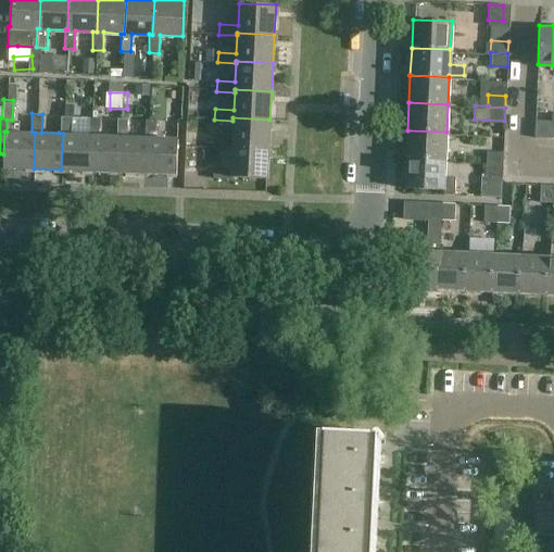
[(90,135),(87,134),(70,134),(71,115),(60,114),(59,133),(63,134),(61,170),(89,171),(90,135)]
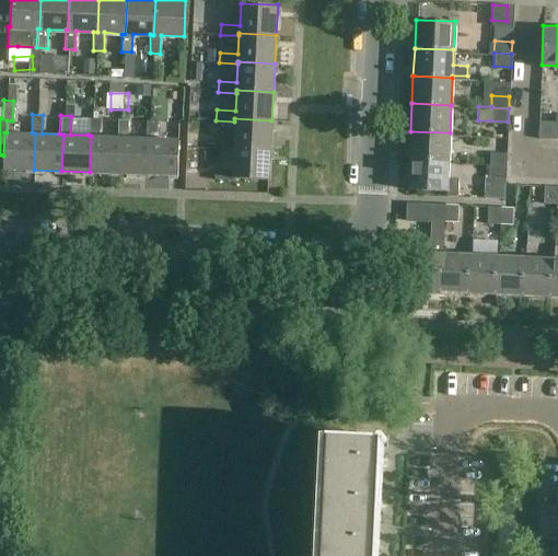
[(120,137),(117,137),(99,136),(100,117),(89,116),(88,135),(91,136),(90,172),(119,173),(120,137)]
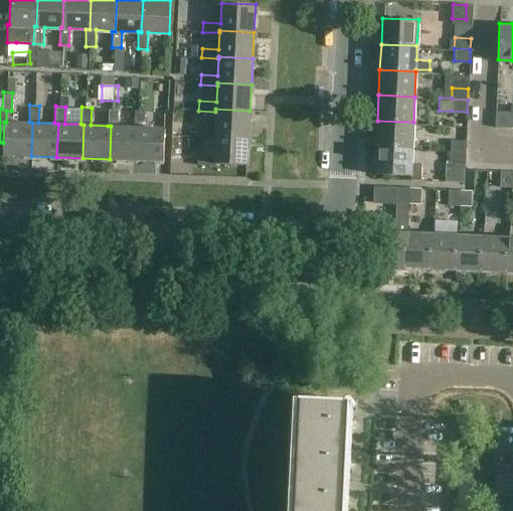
[(137,126),(134,126),(117,126),(118,109),(108,108),(108,126),(111,126),(110,159),(136,159),(137,126)]
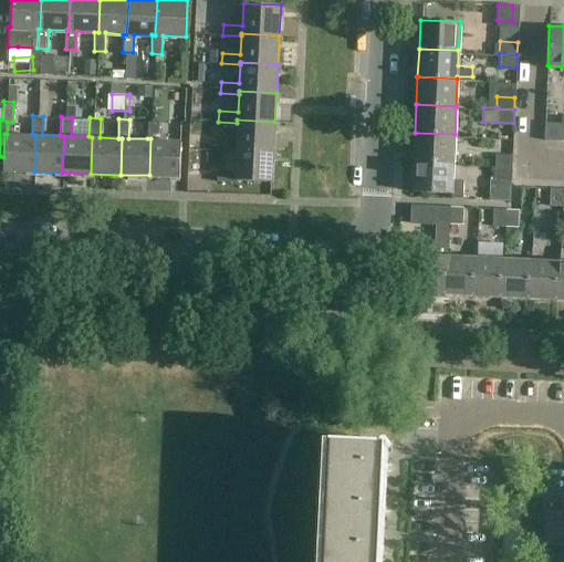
[(150,138),(149,175),(178,176),(179,141),(157,139),(158,121),(147,120),(147,138),(150,138)]
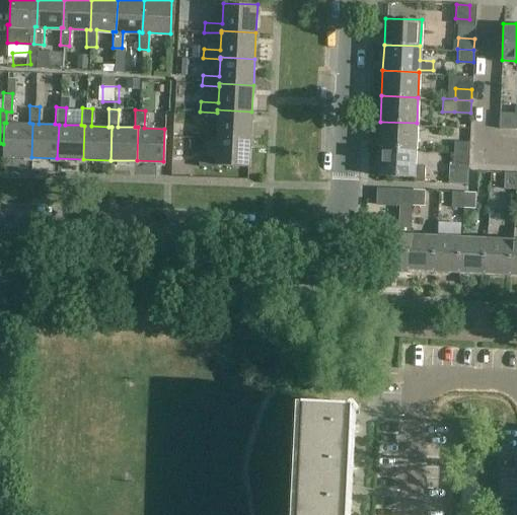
[(216,136),(250,138),(251,112),(217,109),(217,113),(216,129),(200,128),(199,138),(216,139),(216,136)]
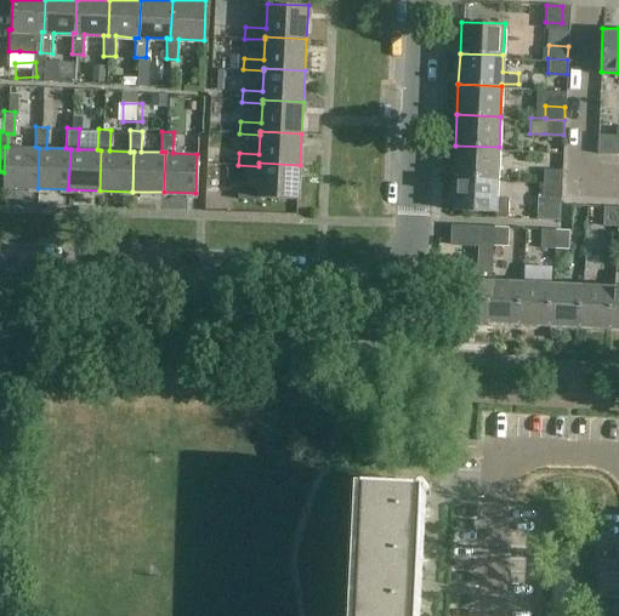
[(596,150),(618,152),(618,132),(597,132),(596,150)]
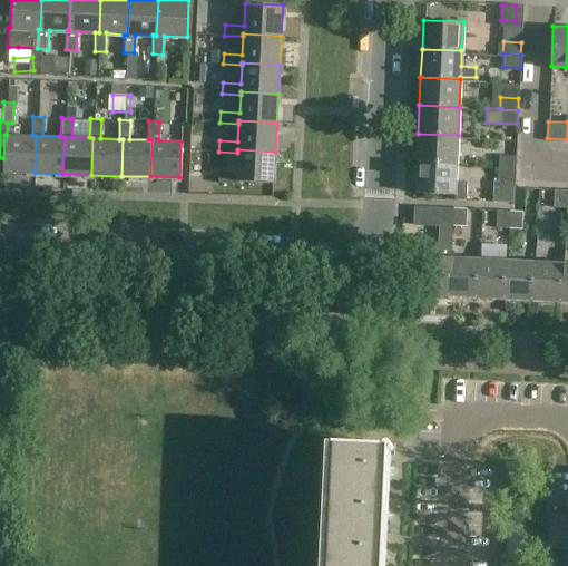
[(456,164),(458,135),(418,134),(417,162),(456,164)]
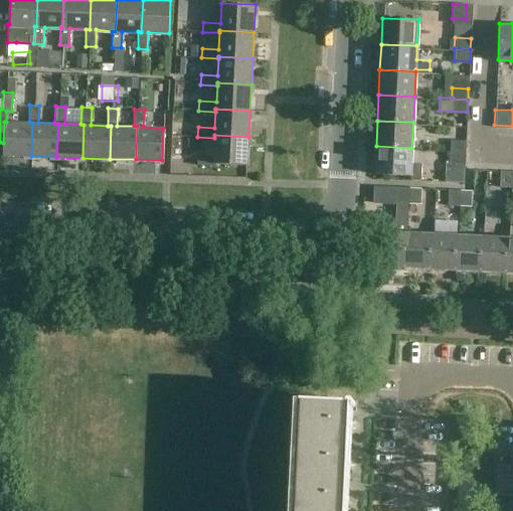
[(32,123),(29,122),(6,122),(4,122),(3,143),(3,155),(31,156),(32,123)]
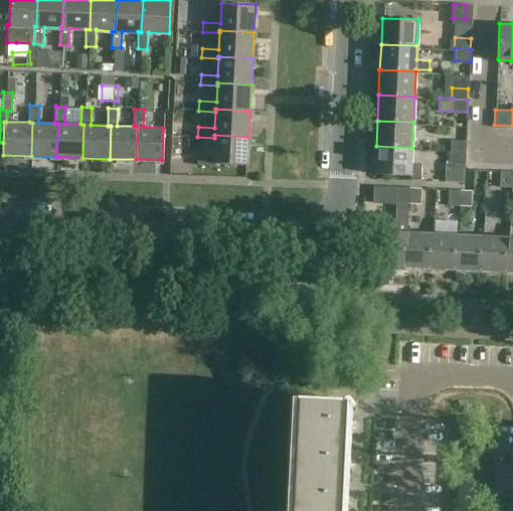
[(197,153),(196,163),(214,164),(214,162),(246,163),(248,137),(214,135),(214,138),(213,154),(197,153)]
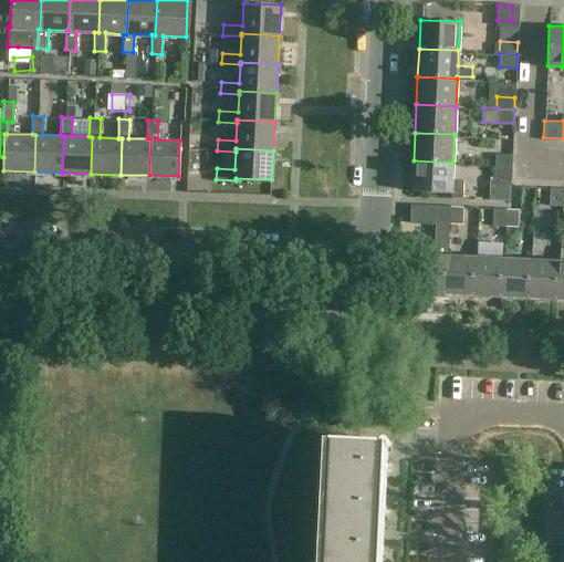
[(494,152),(494,165),(511,166),(512,153),(494,152)]
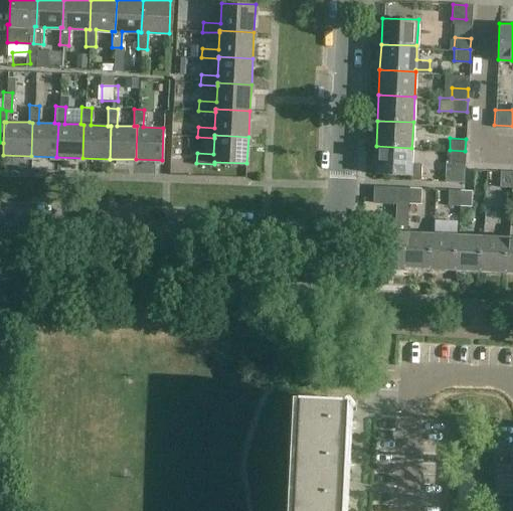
[(411,148),(376,146),(374,172),(409,174),(409,178),(419,178),(420,161),(411,161),(411,148)]
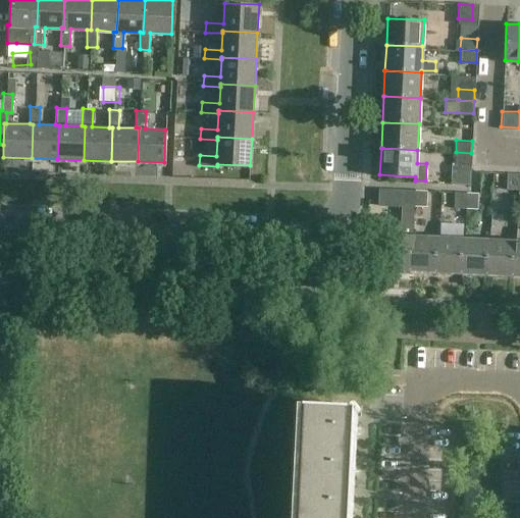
[(471,153),(456,152),(455,163),(471,164),(471,153)]
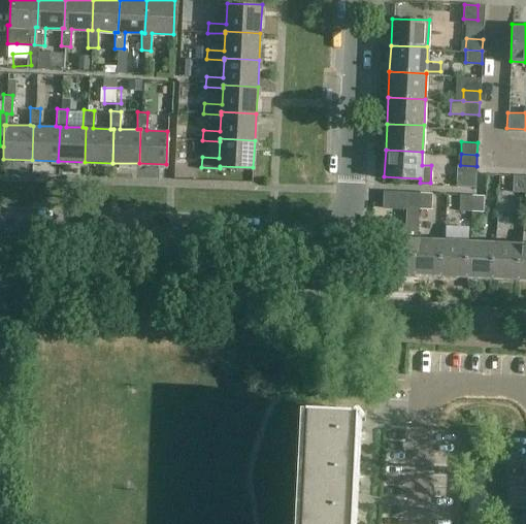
[(511,190),(523,191),(524,174),(512,173),(511,190)]
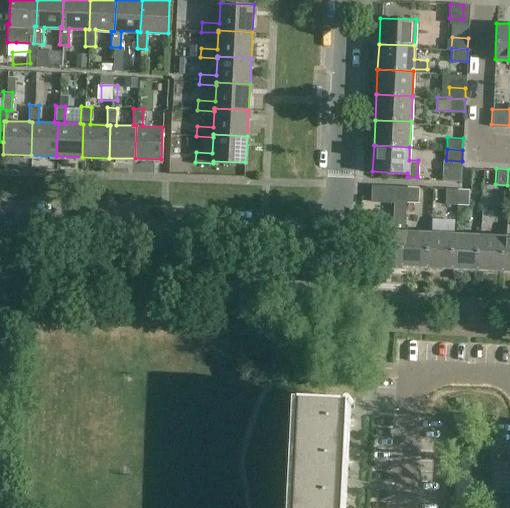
[(394,199),(406,200),(406,185),(395,184),(394,199)]
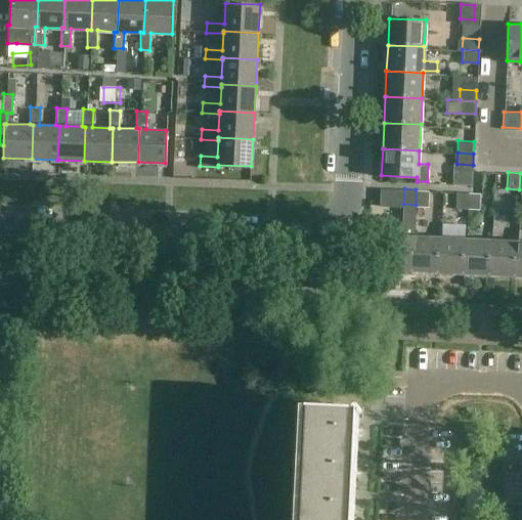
[(428,189),(416,189),(416,205),(427,206),(428,189)]
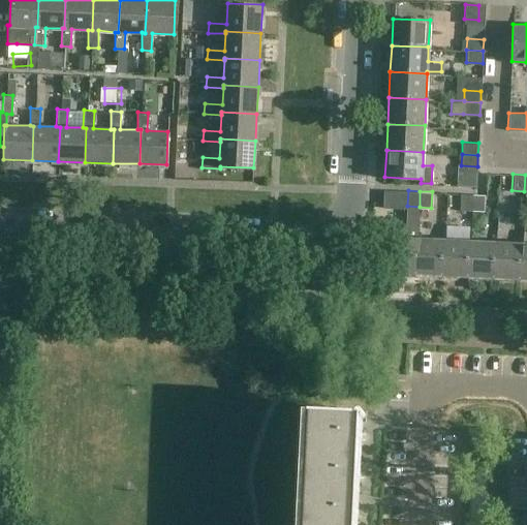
[(459,209),(471,209),(472,193),(460,192),(459,209)]
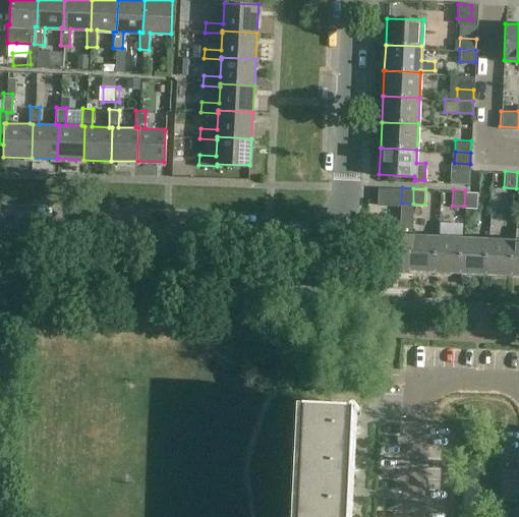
[(476,191),(465,190),(464,206),(476,207),(476,191)]
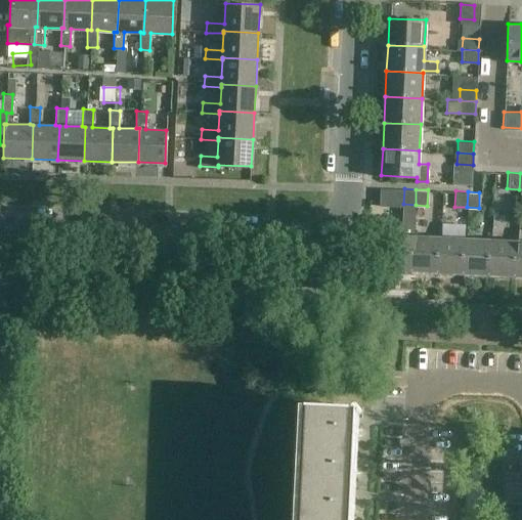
[(385,270),(411,271),(414,234),(387,233),(385,270)]
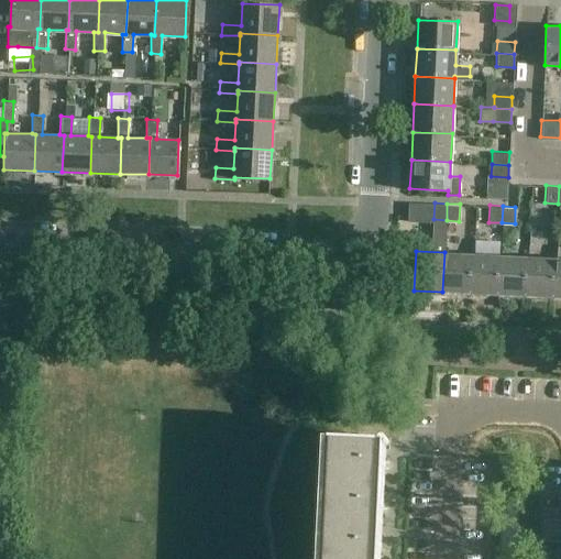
[(472,254),(444,252),(442,292),(471,293),(472,254)]
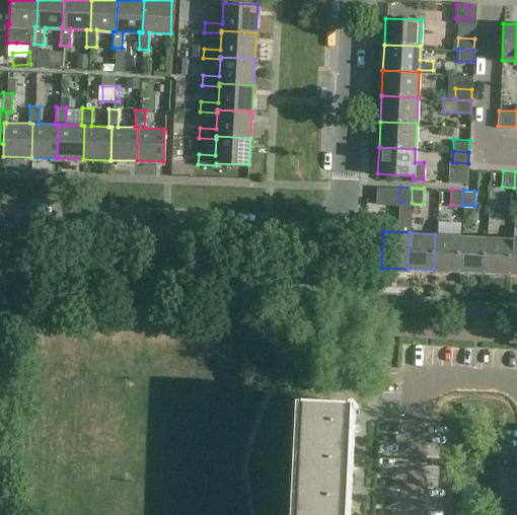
[(461,235),(435,234),(434,270),(459,271),(461,235)]
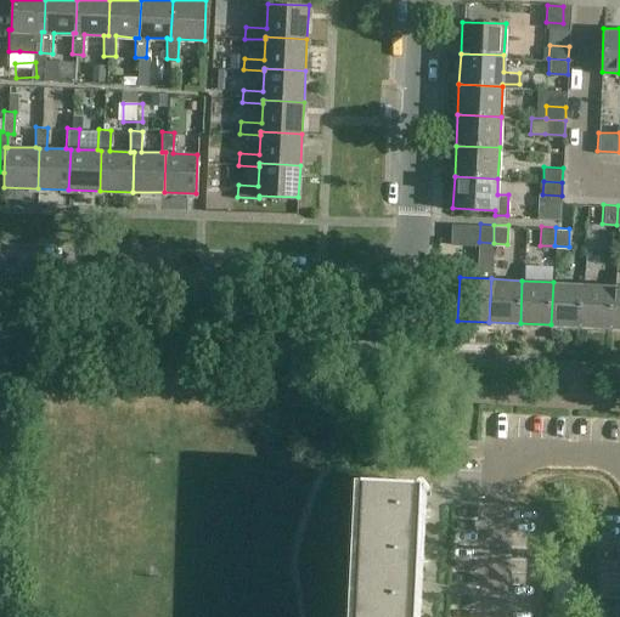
[(584,283),(553,282),(551,324),(581,327),(584,283)]
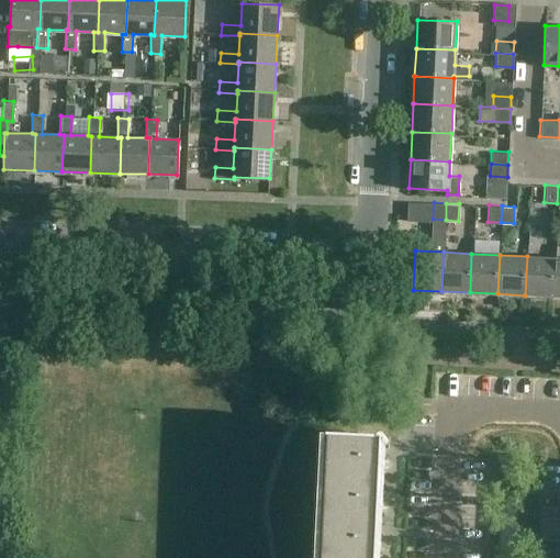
[(555,257),(527,256),(525,296),(552,297),(555,257)]
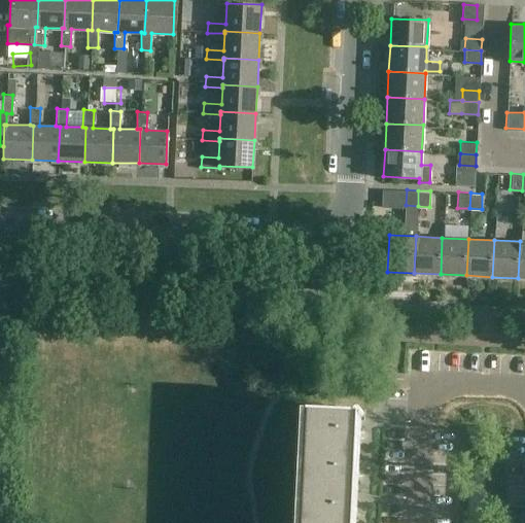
[(354,522),(359,411),(304,409),(298,522),(354,522)]
